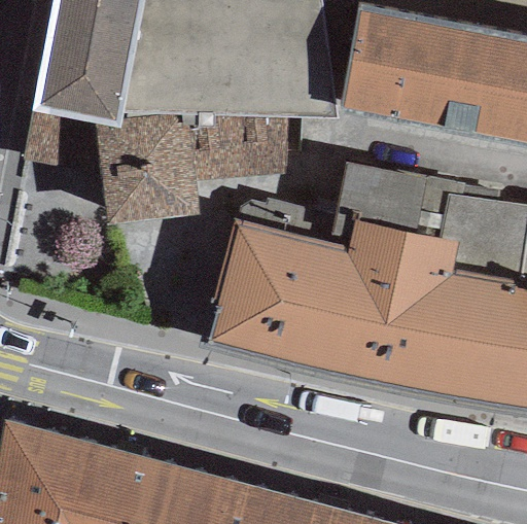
[(51,0),(32,111),(114,124),(126,114),(281,113),(334,116),(317,0),(51,0)]
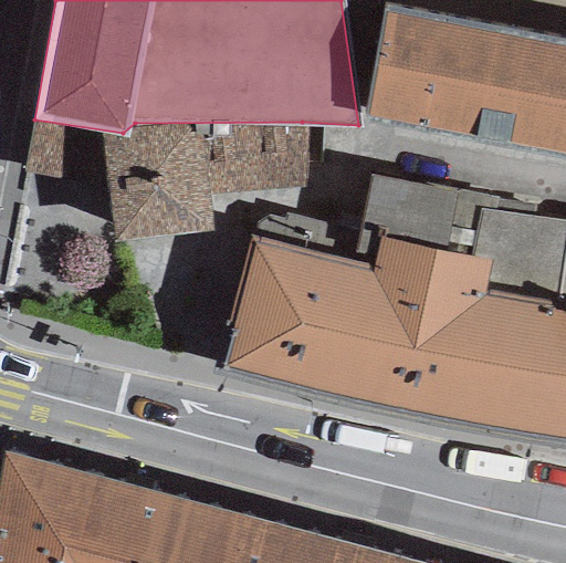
[(514,27),(387,1),(365,114),(493,138),(514,27)]
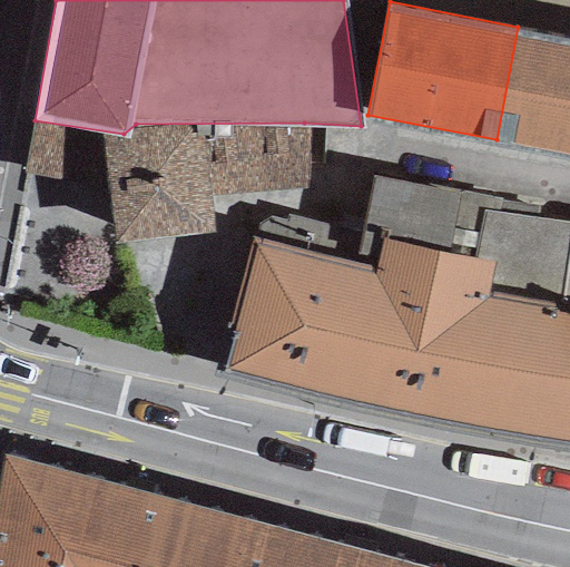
[(569,36),(518,27),(497,139),(569,152),(569,36)]
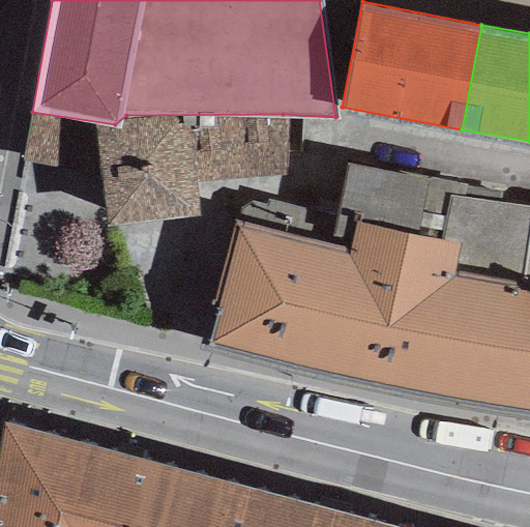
[(32,112),(23,155),(100,168),(107,221),(201,211),(196,182),(283,175),(283,114),(126,115),(115,124),(32,112)]
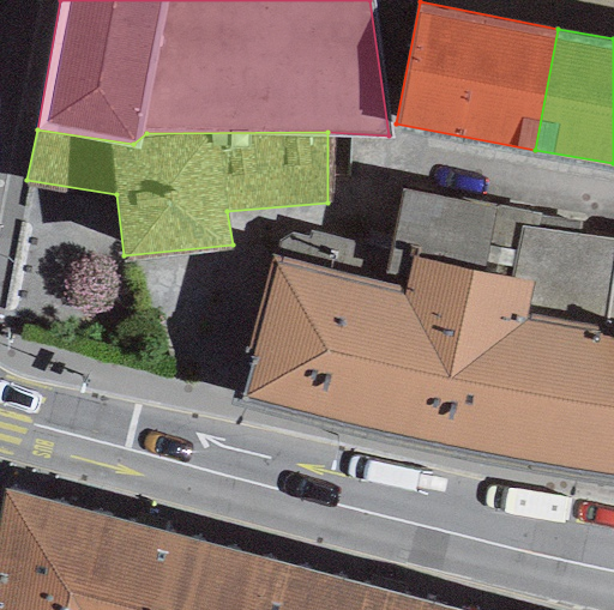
[(402,188),(385,282),(407,287),(414,255),(535,281),(529,319),(613,332),(613,236),(537,225),(541,211),(402,188)]
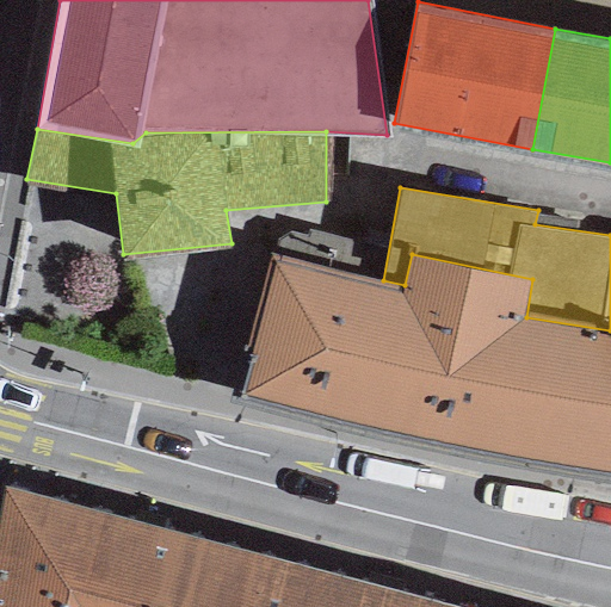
[(383,280),(272,254),(239,394),(304,412),(407,437),(492,453),(610,475),(610,330),(526,317),(532,279),(412,254),(405,285),(383,280)]
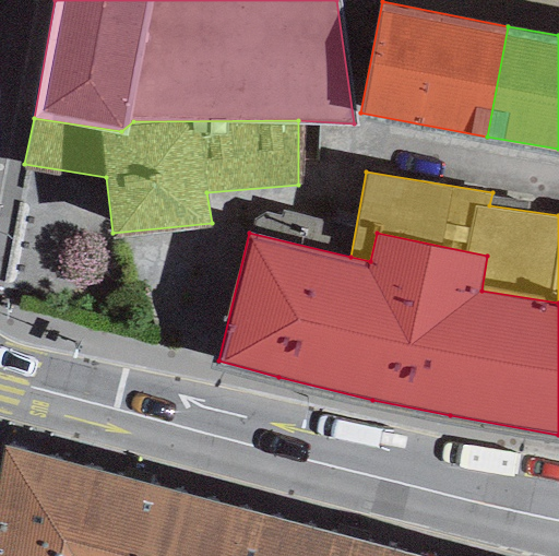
[(417,555),(7,447),(0,484),(0,555),(417,555)]
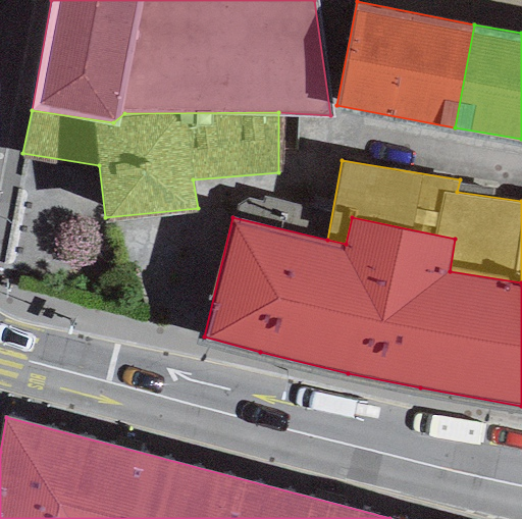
All buildings are outlined.
